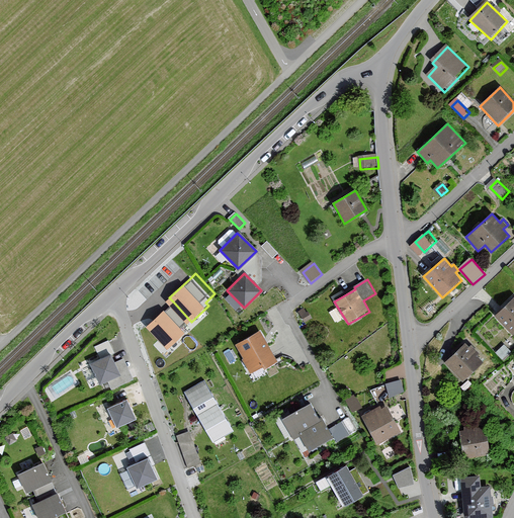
[(513,298),(495,316),(513,336),(513,298)]
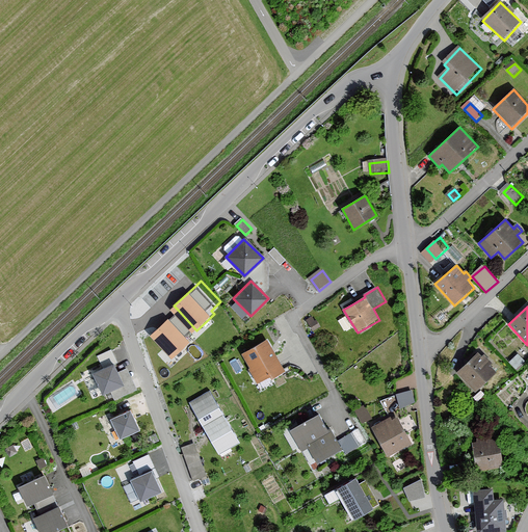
[(163,323),(153,333),(176,356),(194,340),(190,336),(196,330),(178,310),(174,313),(163,323)]
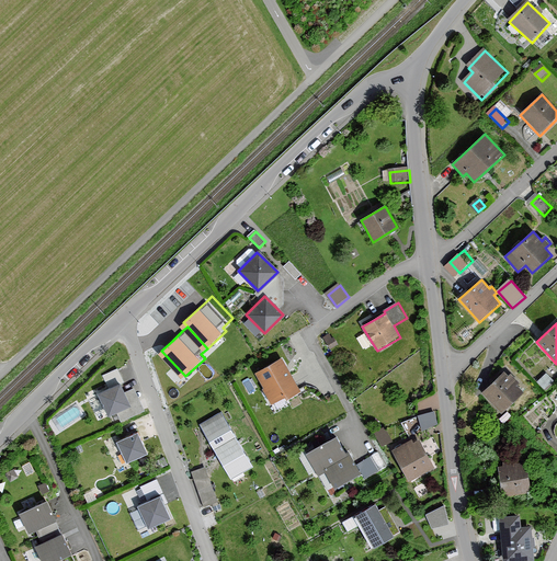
[(300,391),(281,358),(254,373),(263,388),(261,389),(270,403),(284,396),(286,400),(300,391)]
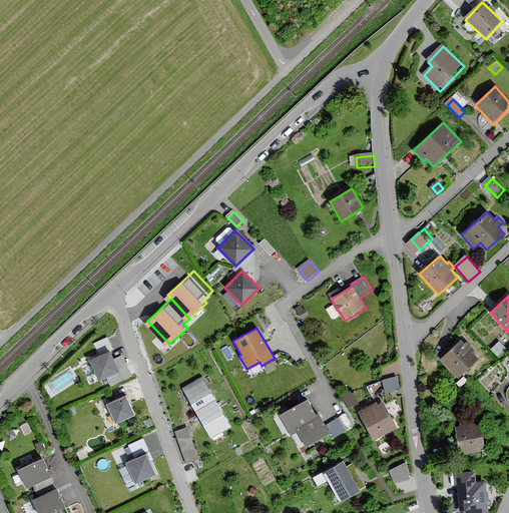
[(465,345),(461,340),(439,360),(457,378),(478,359),(473,354),(476,351),(468,342),(465,345)]
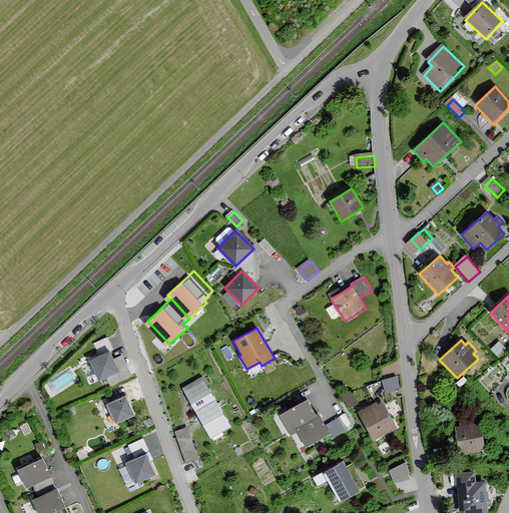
[(107,352),(88,361),(97,380),(116,371),(107,352)]
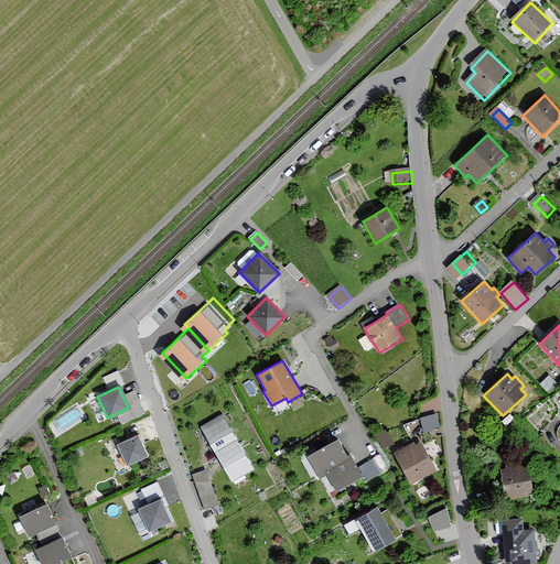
[(442,429),(437,416),(426,422),(431,434),(442,429)]
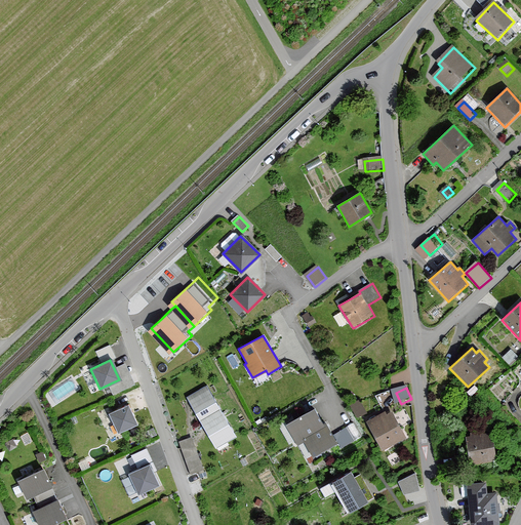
[(236,437),(209,389),(189,400),(214,448),(236,437)]
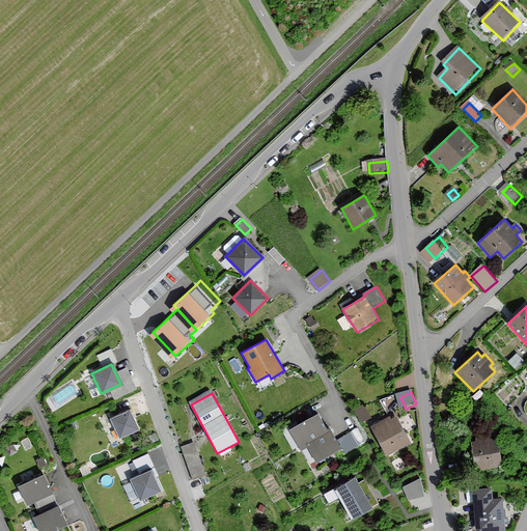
[(137,429),(129,410),(109,418),(118,438),(137,429)]
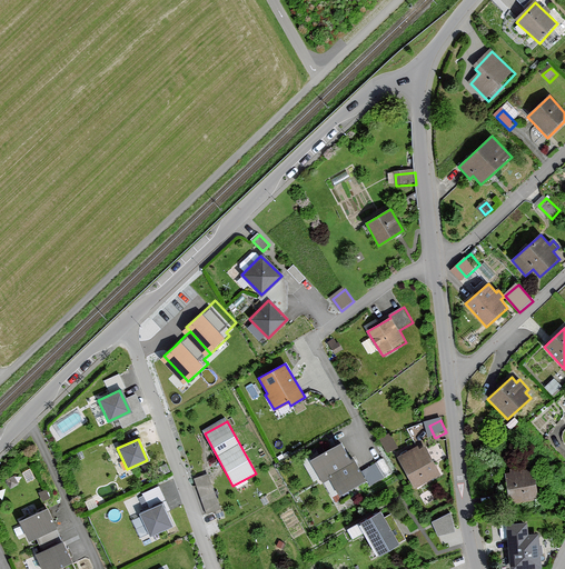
[(349,460),(339,442),(307,460),(320,483),(329,478),(338,495),(365,480),(353,458),(349,460)]
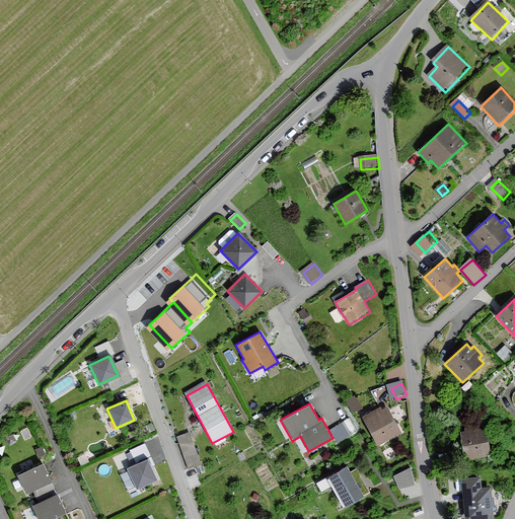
[(403,434),(388,409),(384,411),(382,408),(362,419),(379,448),(403,434)]
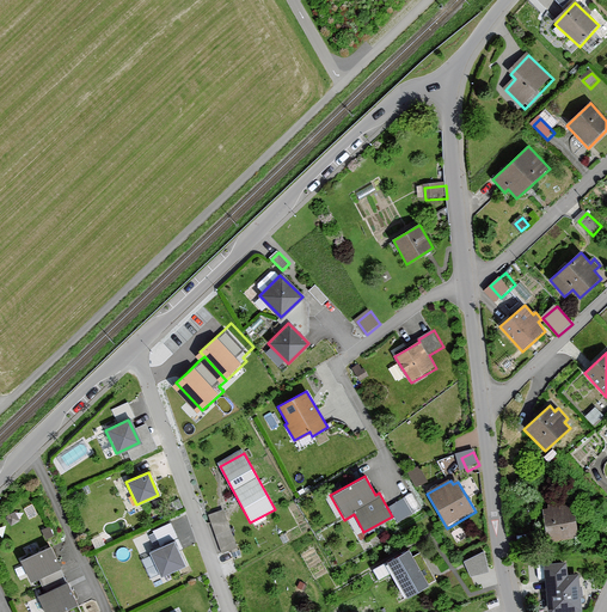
[(417,515),(409,500),(393,509),(402,524),(417,515)]
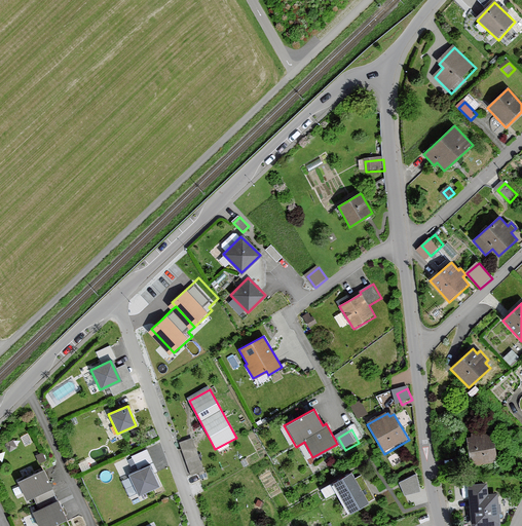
[(473,438),(468,439),(472,465),(497,461),(492,435),(484,436),(484,433),(472,434),(473,438)]
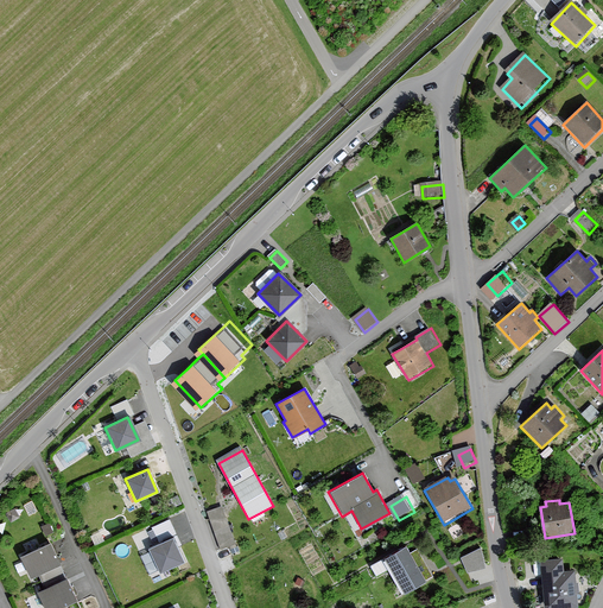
[(226,545),(240,539),(228,502),(213,507),(226,545)]
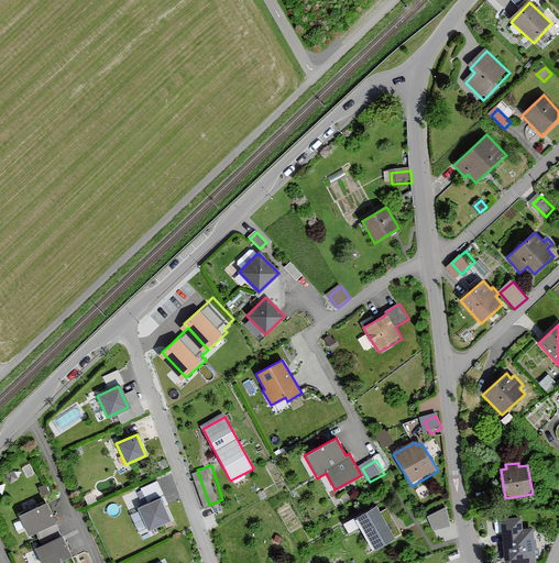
[(142,485),(146,498),(167,492),(163,478),(142,485)]
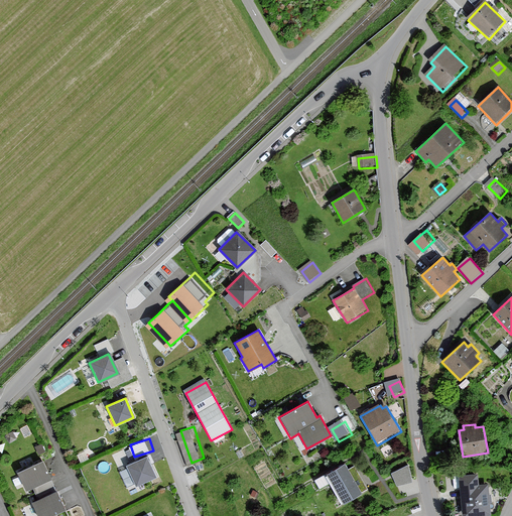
[(154,478),(145,458),(125,467),(135,487),(154,478)]
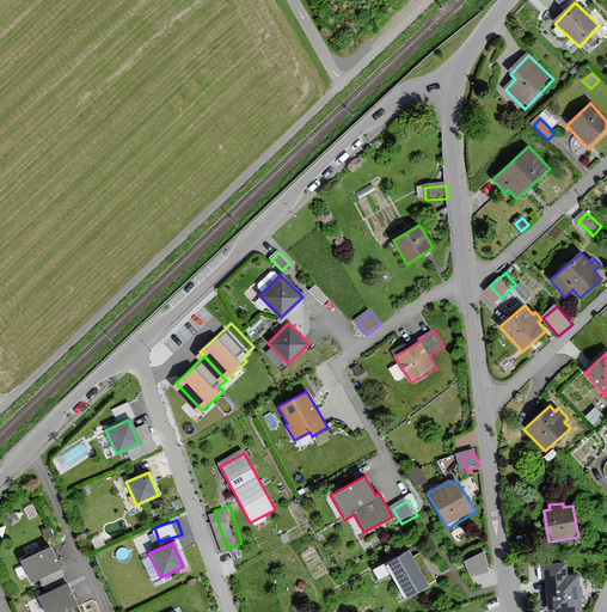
[(59,568),(48,545),(18,560),(29,582),(59,568)]
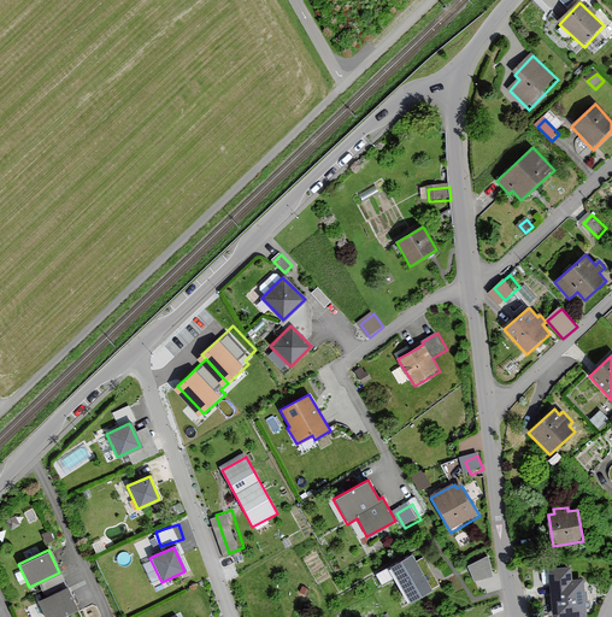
[(417,564),(412,554),(389,568),(410,603),(441,585),(425,559),(417,564)]
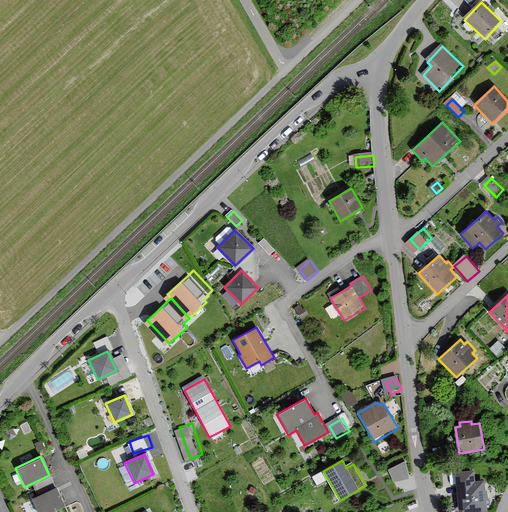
[(394,463),(397,478),(414,475),(411,460),(394,463)]
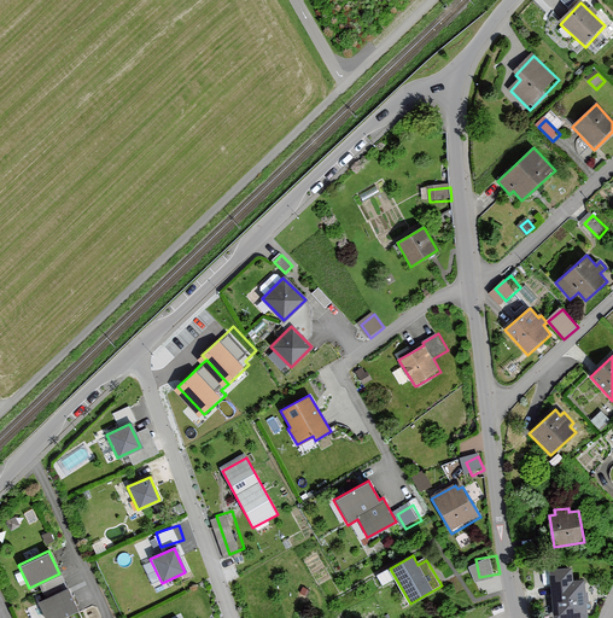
[(574,571),(552,572),(554,617),(588,617),(587,582),(576,583),(574,571)]
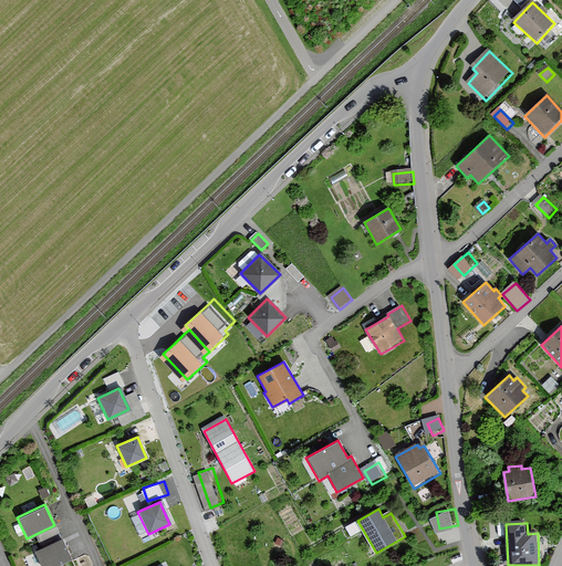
[(56,565),(71,559),(61,538),(33,552),(39,565),(56,565)]
